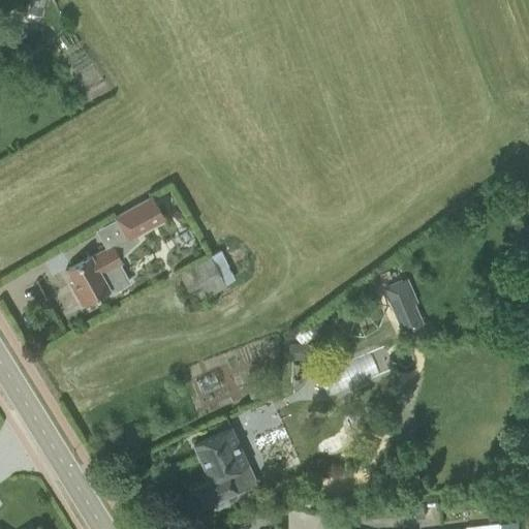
[(30,0),(27,14),(39,18),(43,0),(30,0)]
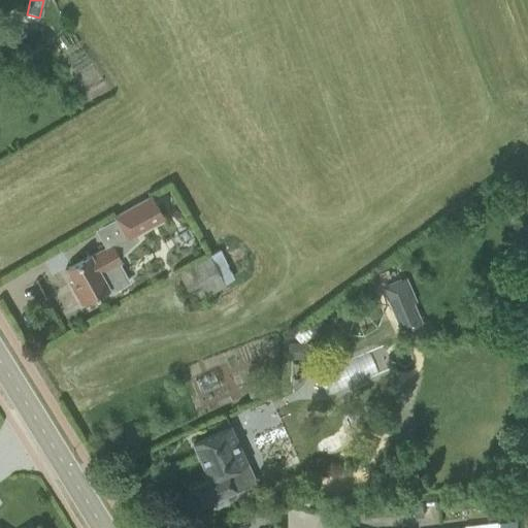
[(76,287),(72,290),(80,303),(107,289),(108,292),(127,282),(117,263),(120,261),(118,257),(137,239),(134,234),(163,219),(151,196),(113,217),(126,238),(111,245),(110,244),(90,256),(90,255),(66,268),(76,287)]
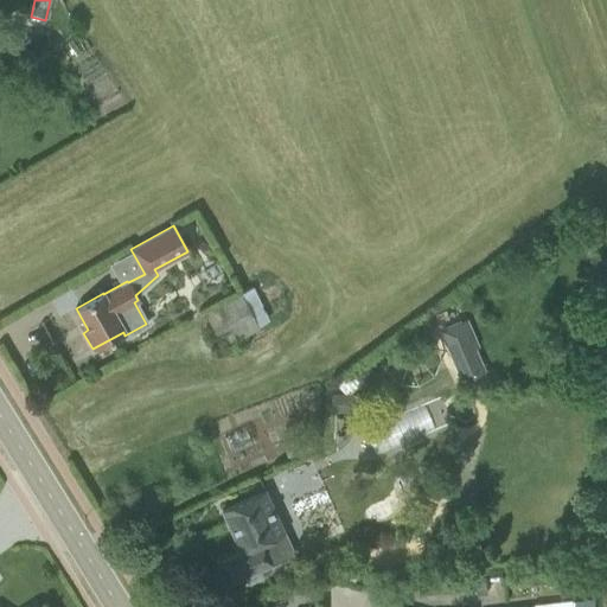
[(238,292),(203,311),(222,347),(257,328),(256,326),(268,320),(251,287),(240,293),(238,292)]
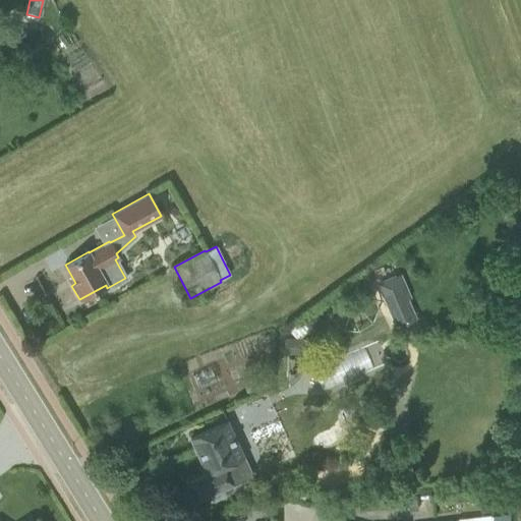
[(310,309),(298,321),(308,331),(320,320),(310,309)]
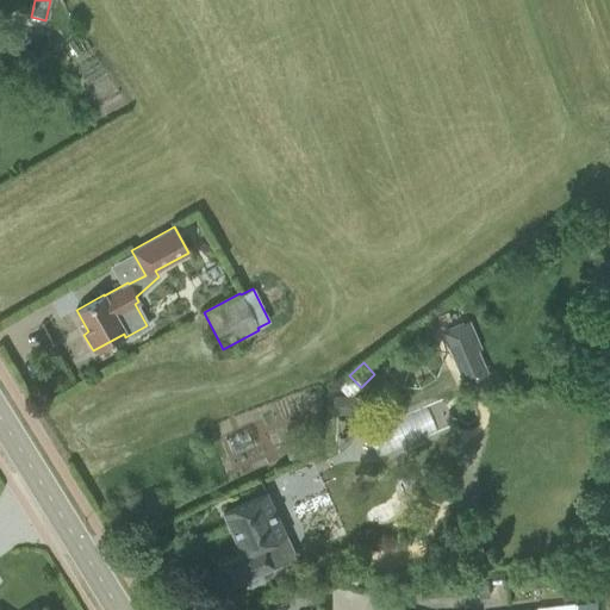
[(354,397),(334,397),(336,414),(354,414),(354,397)]
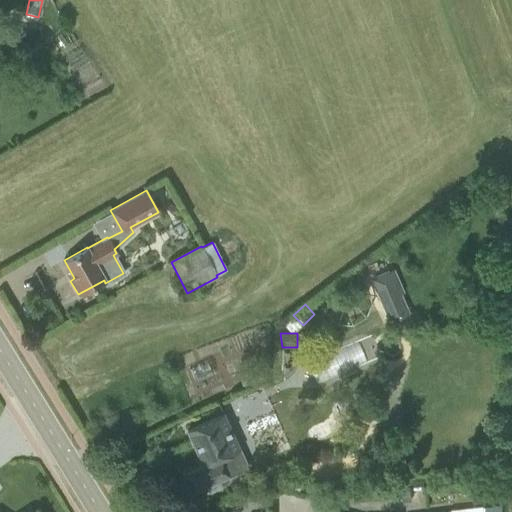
[(307,363),(316,383),(366,361),(357,341),(307,363)]
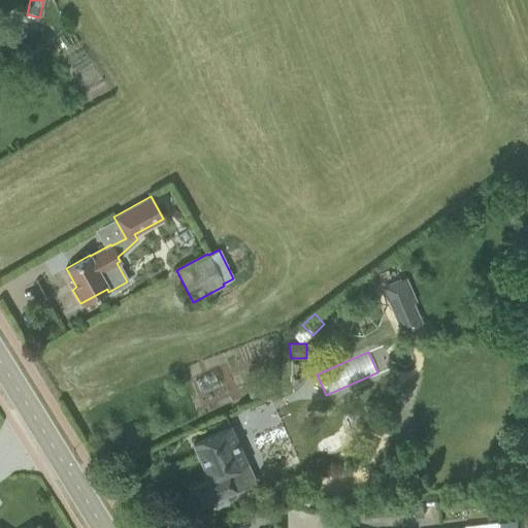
[(282,389),(278,377),(244,387),(249,398),(282,389)]
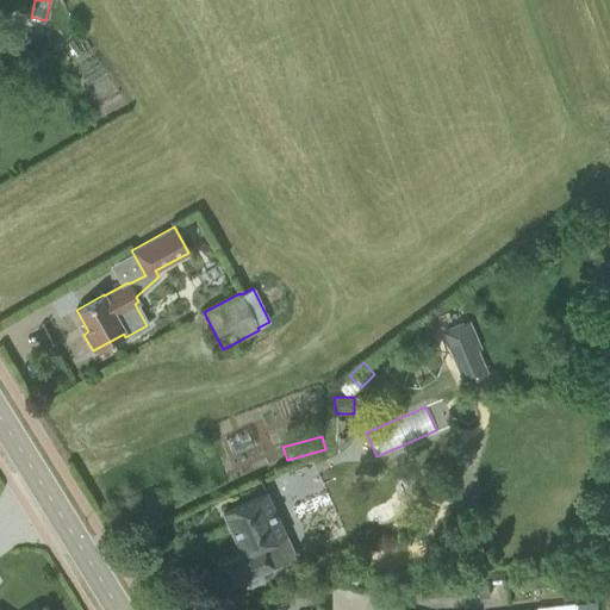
[(286,535),(287,534),(268,491),(222,512),(241,555),(219,565),(229,586),(297,556),(286,535)]
